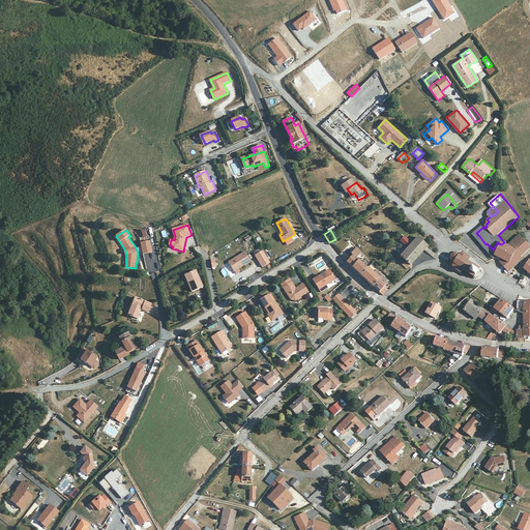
[(529,249),(529,244),(521,235),(508,244),(504,242),(501,244),(497,242),(497,244),(496,244),(493,249),(496,254),(502,259),(500,261),(509,272),(522,262),(520,260),(522,257),(529,249)]
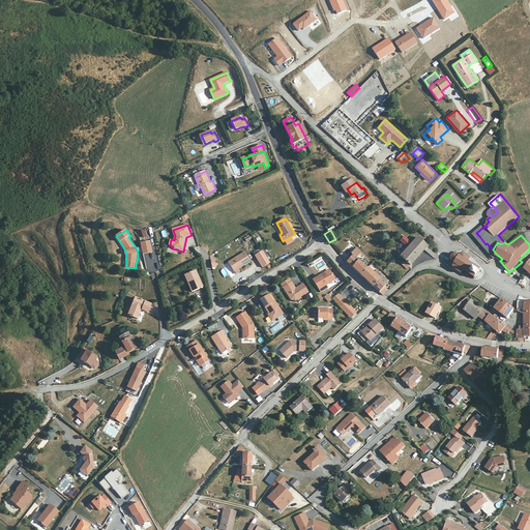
[(362,247),(369,242),(363,236),(357,242),(362,247)]
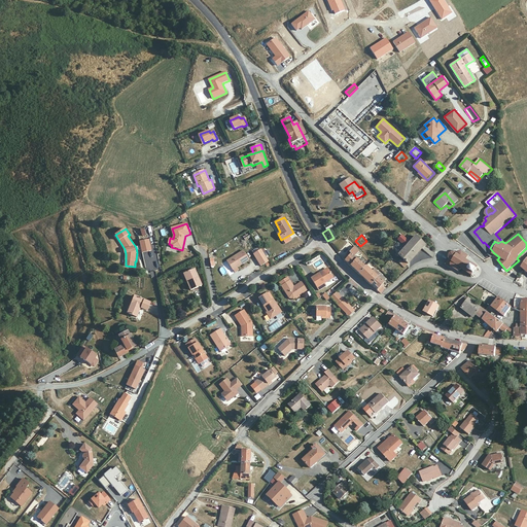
[(476,237),(488,250),(490,248),(484,242),(483,243),(477,235),(476,237)]
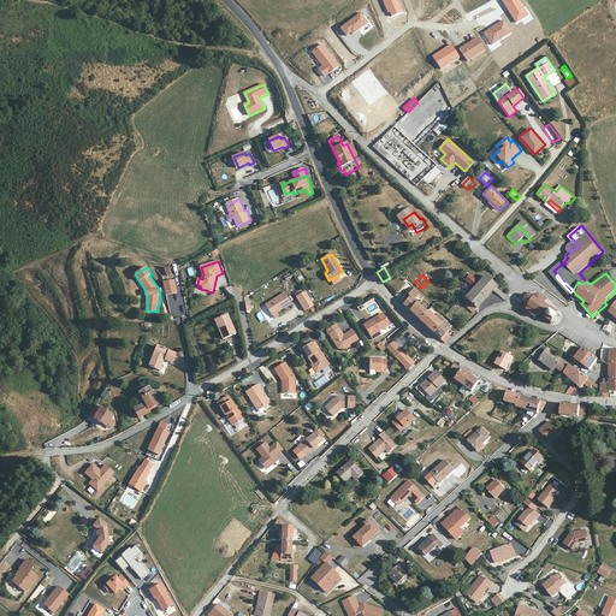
[(496,289),(485,279),(479,286),(475,284),(471,289),(473,292),(466,301),(477,312),(496,289)]
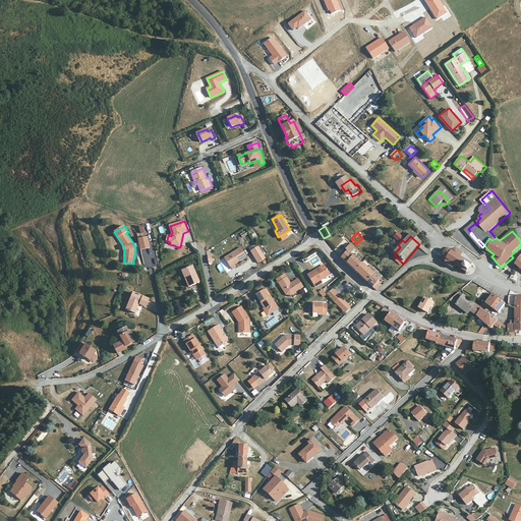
[(148,237),(138,239),(140,250),(151,248),(148,237)]
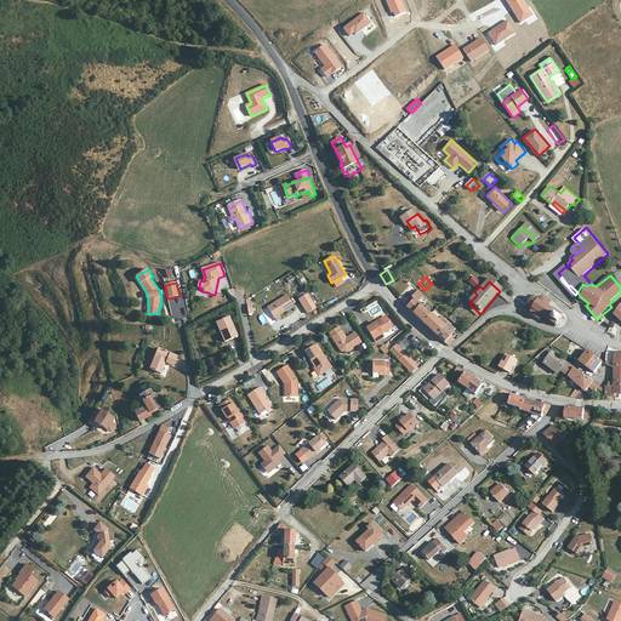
[(409,306),(404,311),(422,325),(431,317),(416,306),(422,298),(416,292),(408,303),(409,306)]
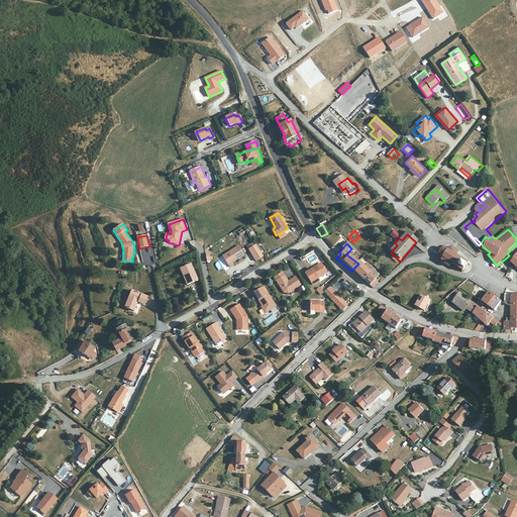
[(256,262),(264,256),(255,244),(248,249),(256,262)]
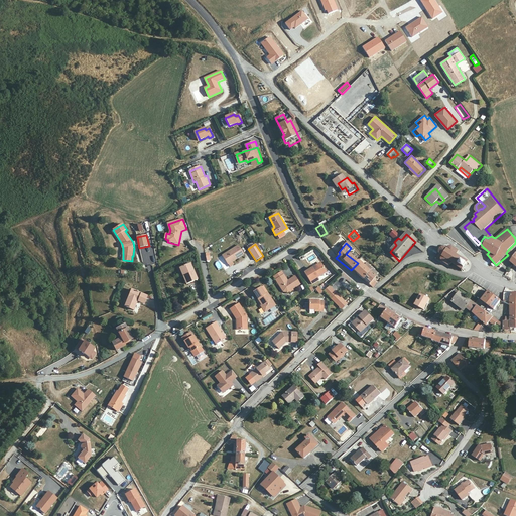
[(241,245),(224,255),(233,268),(238,265),(236,262),(246,255),(241,245)]
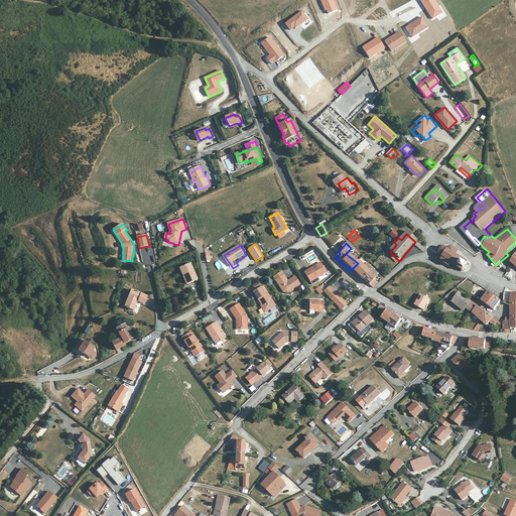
[(461,252),(454,247),(453,247),(452,247),(450,249),(446,248),(443,248),(442,249),(440,251),(440,254),(437,259),(442,263),(443,262),(450,267),(453,264),(464,271),(470,262),(459,255),(461,252)]
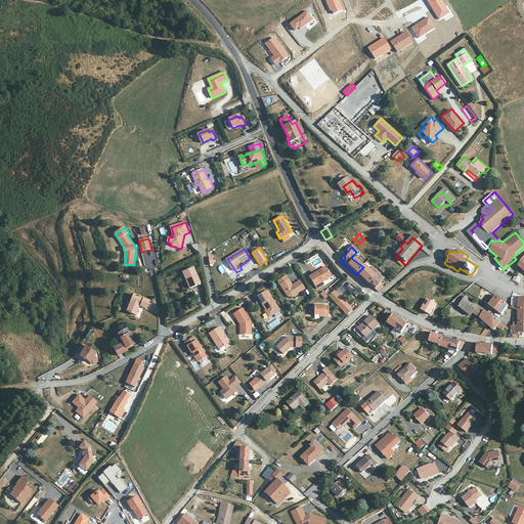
[(222,264),(218,268),(222,274),(227,271),(222,264)]
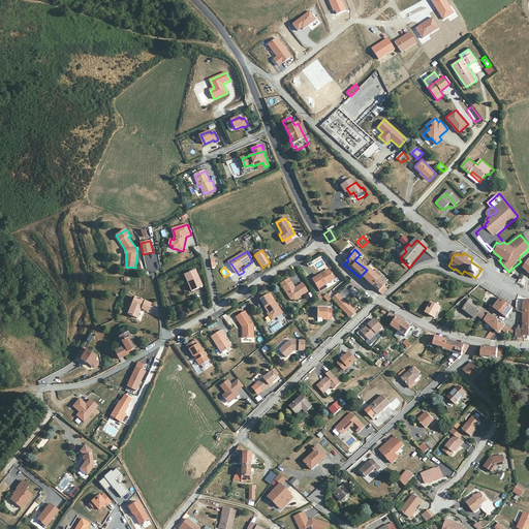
[(367,270),(360,277),(365,283),(373,275),(367,270)]
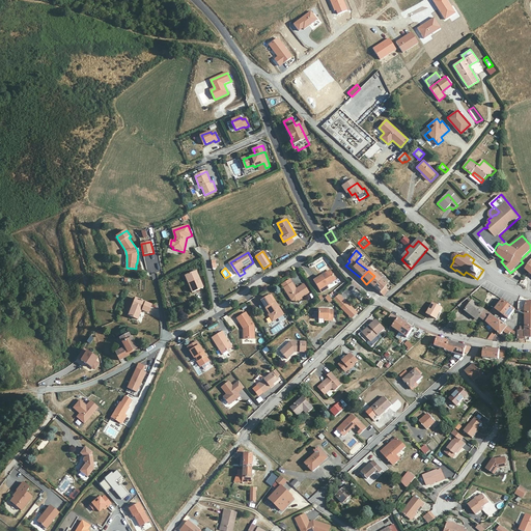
[(374,276),(366,284),(372,288),(382,278),(376,273),(374,276)]
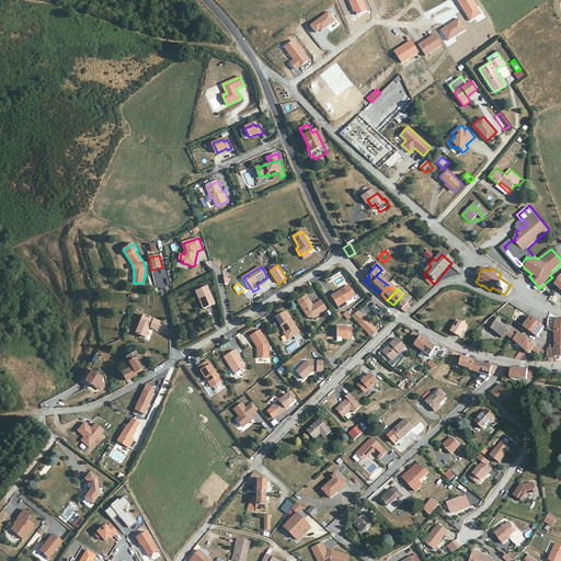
[(206,292),(195,296),(198,305),(196,306),(199,316),(213,310),(206,292)]
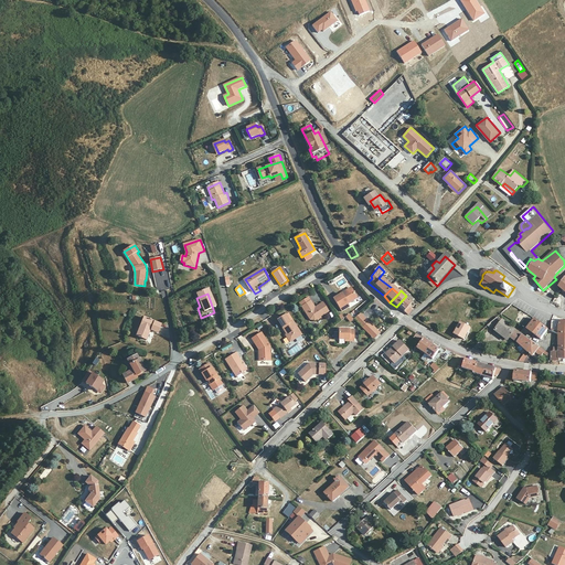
[(340,299),(339,298),(331,302),(337,312),(353,302),(348,294),(340,299)]
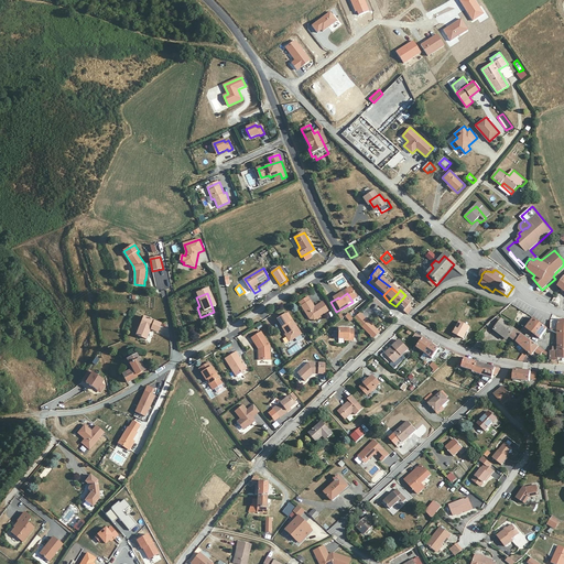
[(405,295),(396,306),(407,316),(411,311),(409,307),(411,304),(410,301),(411,300),(405,295)]
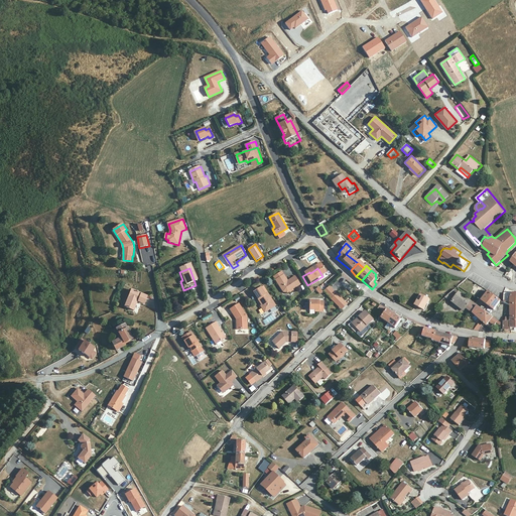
[(324,291),(340,275),(336,271),(319,286),(324,291)]
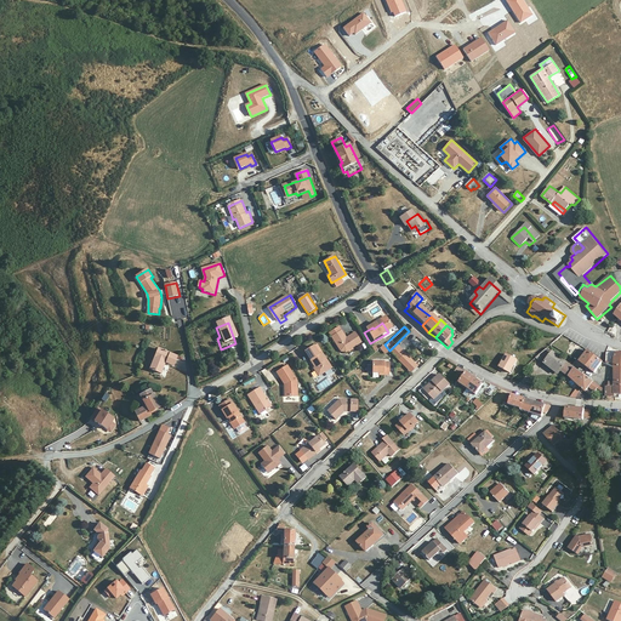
[(346,351),(348,354),(358,348),(352,339),(343,343),(336,331),(326,337),(337,357),(346,351)]
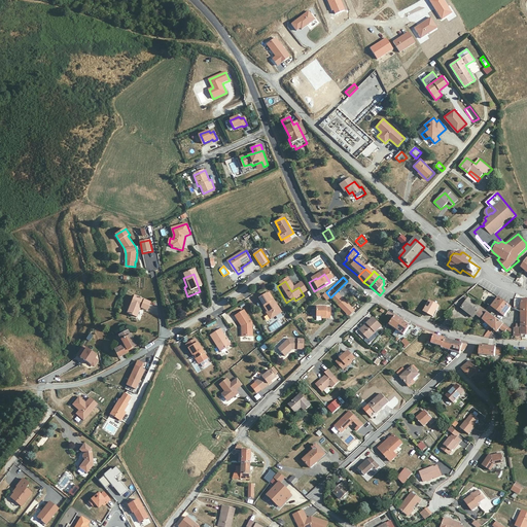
[(264,296),(256,302),(266,316),(265,317),(268,322),(279,315),(271,303),(268,304),(264,296)]
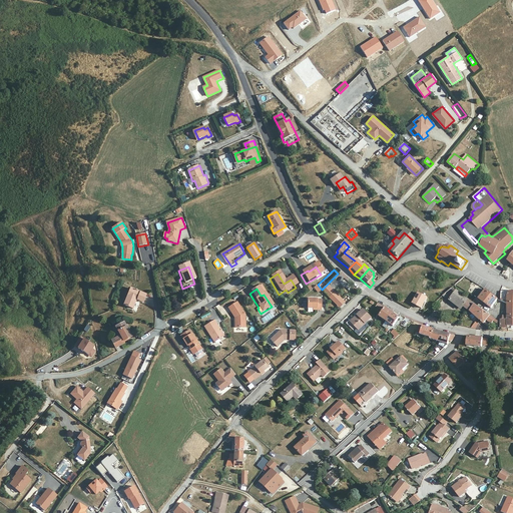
[(465,307),(471,311),(476,305),(473,303),(458,290),(450,300),(463,310),(465,307)]
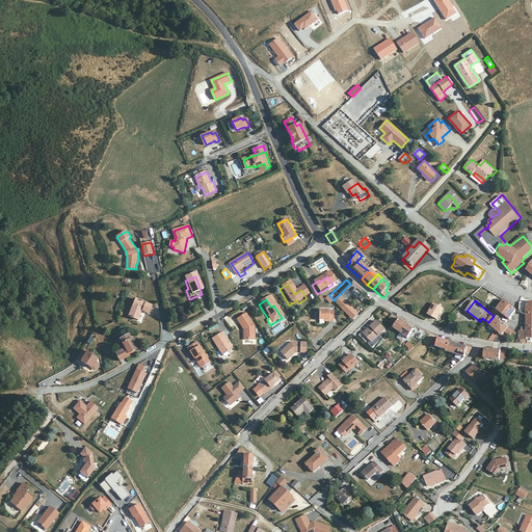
[(511,303),(505,300),(499,310),(505,313),(511,303)]
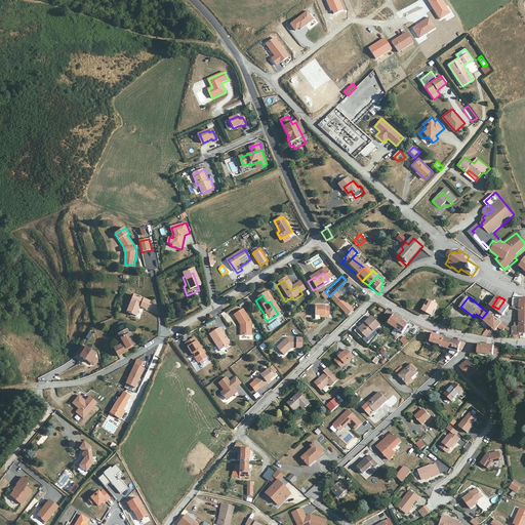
[(149,306),(132,299),(127,311),(129,312),(127,317),(134,320),(138,312),(146,314),(149,306)]
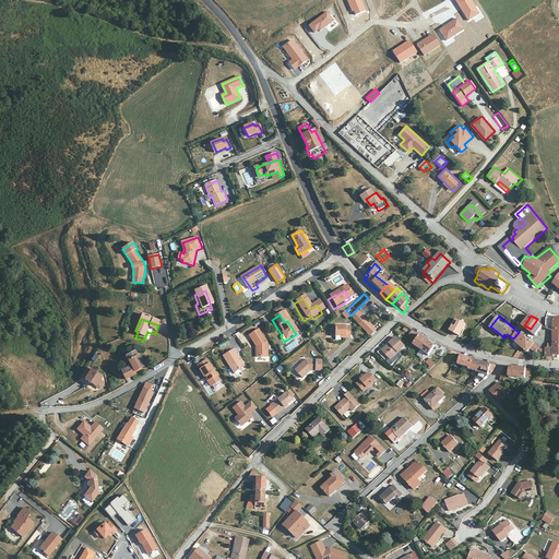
[(360,324),(367,332),(373,328),(367,319),(360,324)]
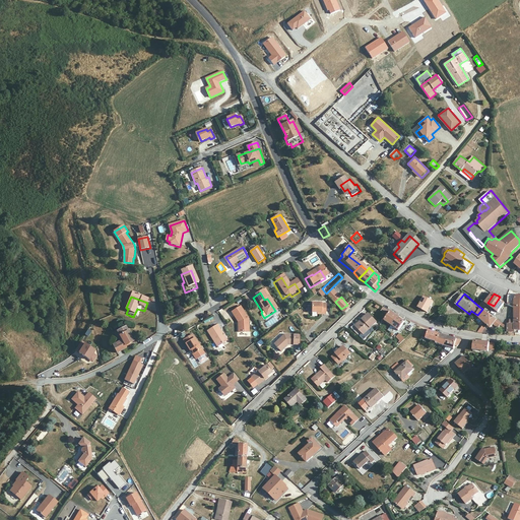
[(506,303),(500,297),(494,306),(500,311),(506,303)]
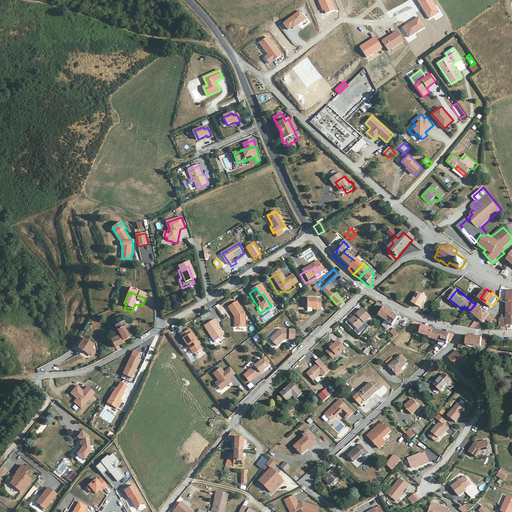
[(417,294),(411,304),(420,309),(426,299),(417,294)]
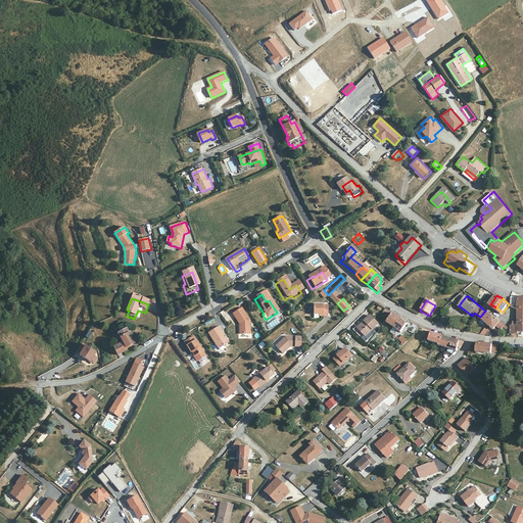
[(488,306),(485,311),(491,315),(496,307),(490,304),(488,306)]
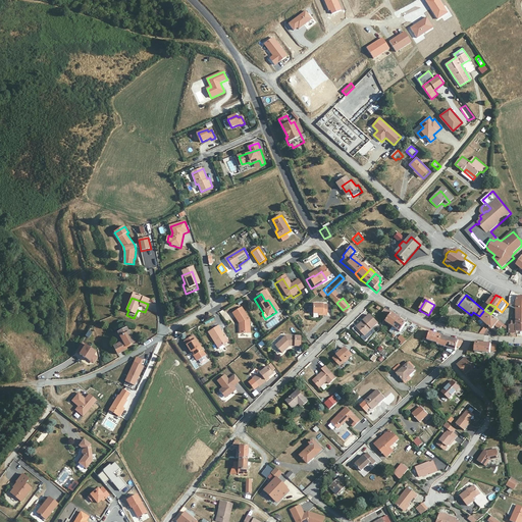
[(311,308),(309,309),(309,318),(324,318),(324,307),(311,308)]
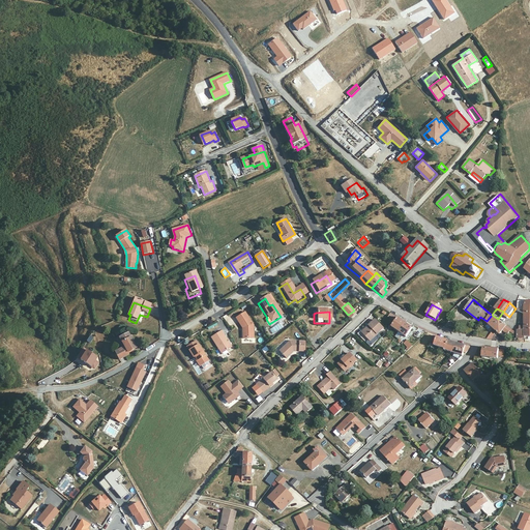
[(509,317),(503,312),(498,319),(501,321),(504,323),(509,317)]
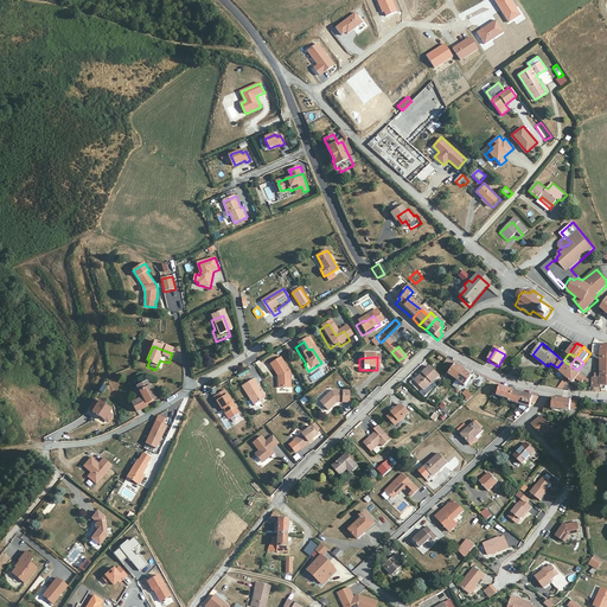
[(276,379),(278,393),(287,391),(286,376),(278,360),(267,368),(274,379),(276,379)]
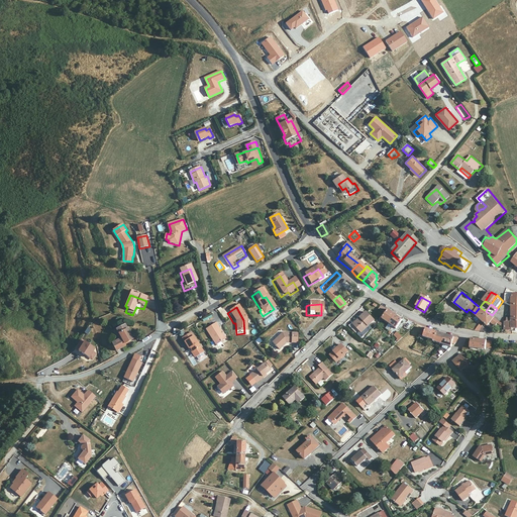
[(480,307),(475,313),(483,320),(489,313),(486,311),(480,307)]
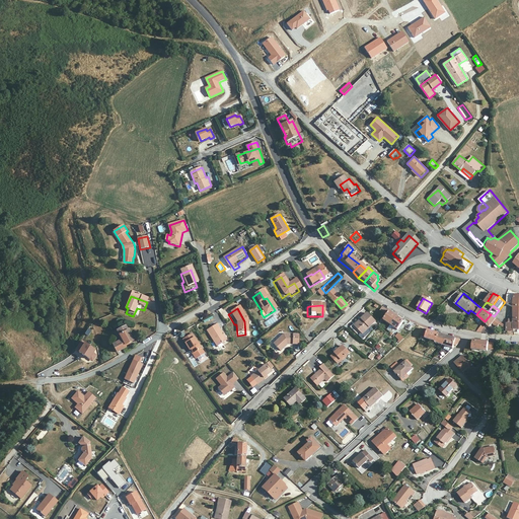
[(360,315),(352,322),(353,323),(350,326),(361,340),(364,338),(361,335),(375,322),(367,313),(362,317),(360,315)]
